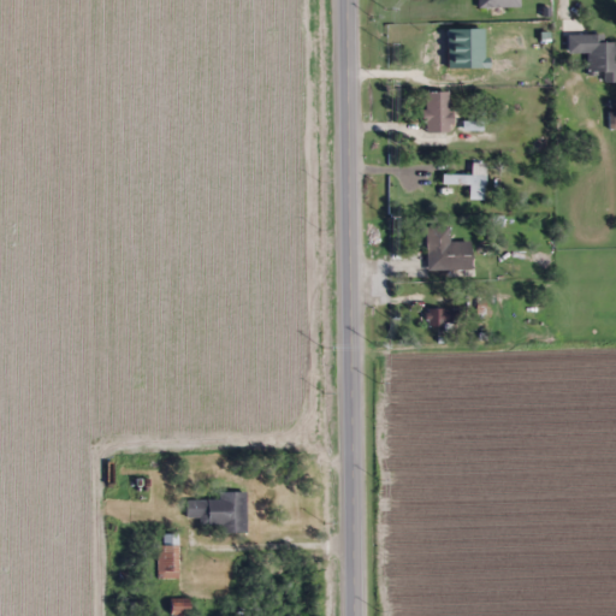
[(442,78),(442,31),(432,31),(432,78),(442,78)]
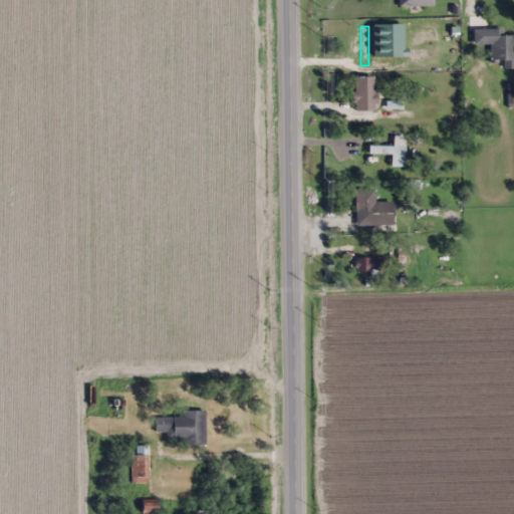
[(513,68),(513,35),(503,35),(503,29),(490,29),(490,64),(501,64),(501,68),(513,68)]
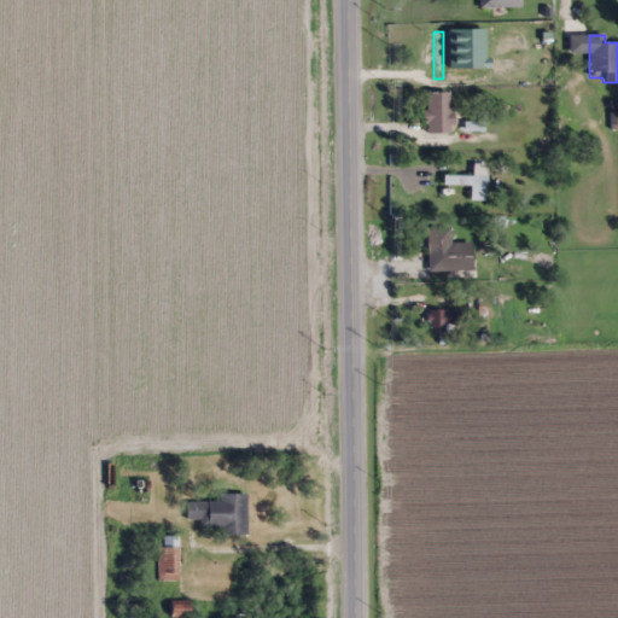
[(449,133),(449,93),(424,93),(424,133),(449,133)]
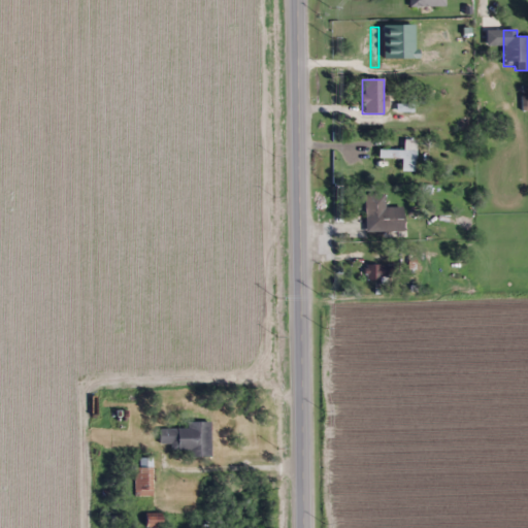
[(416,171),(416,151),(377,151),(377,158),(401,158),(401,171),(416,171)]
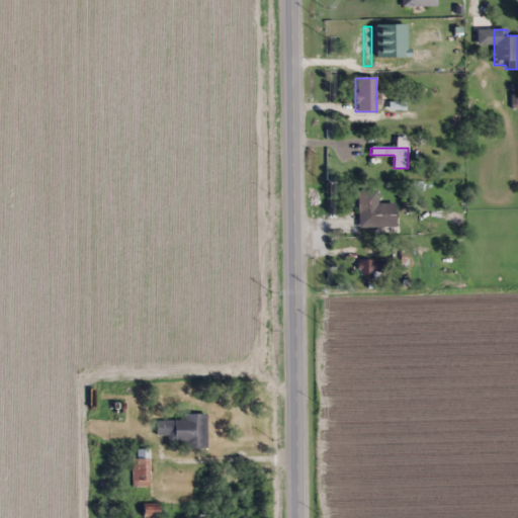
[(394,203),(375,204),(375,189),(357,189),(358,228),(395,227),(394,203)]
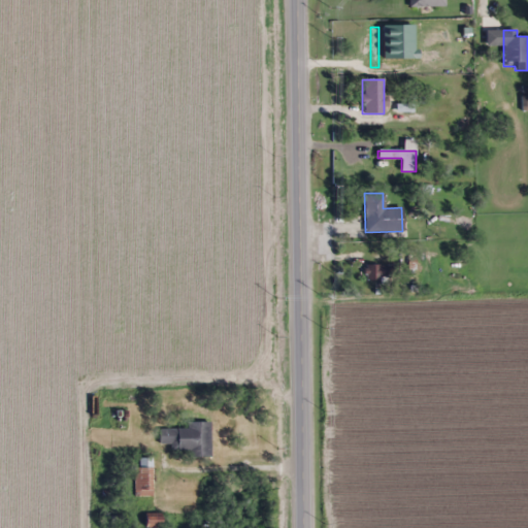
[(365,266),(365,279),(385,279),(385,266),(365,266)]
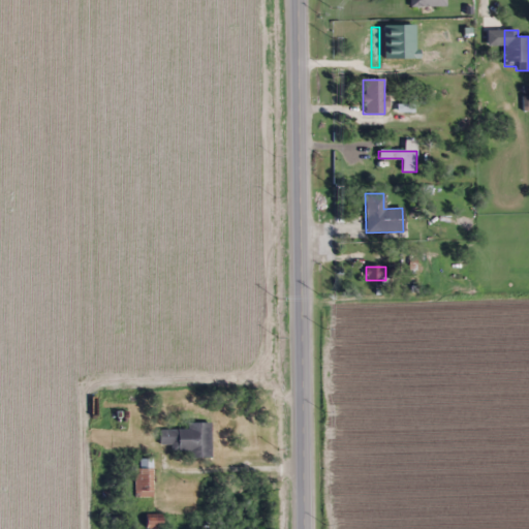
[(188,459),(211,459),(210,423),(186,424),(186,429),(168,430),(169,452),(187,452),(188,459)]
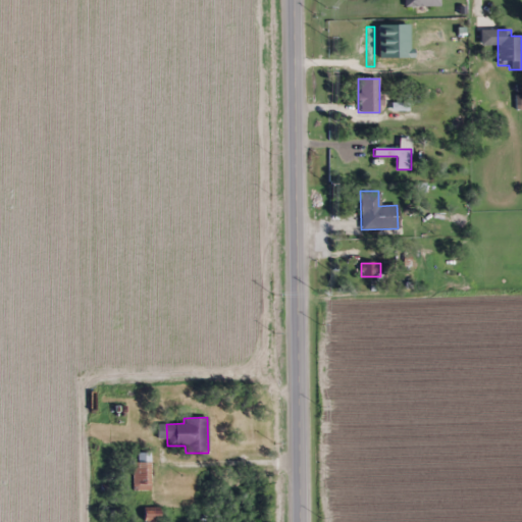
[(133,462),(133,490),(150,490),(150,453),(138,453),(138,462),(133,462)]
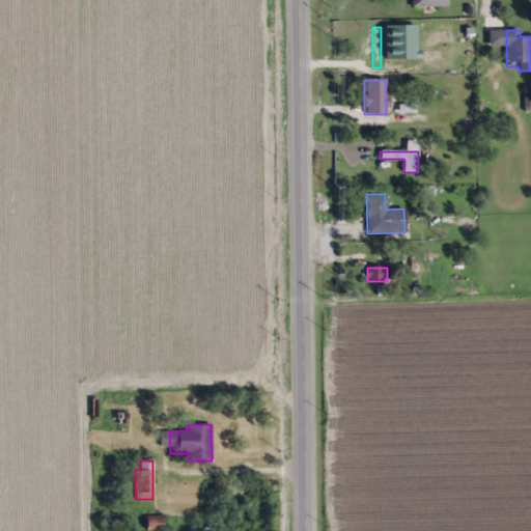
[(145,522),(145,530),(160,530),(160,522),(145,522)]
